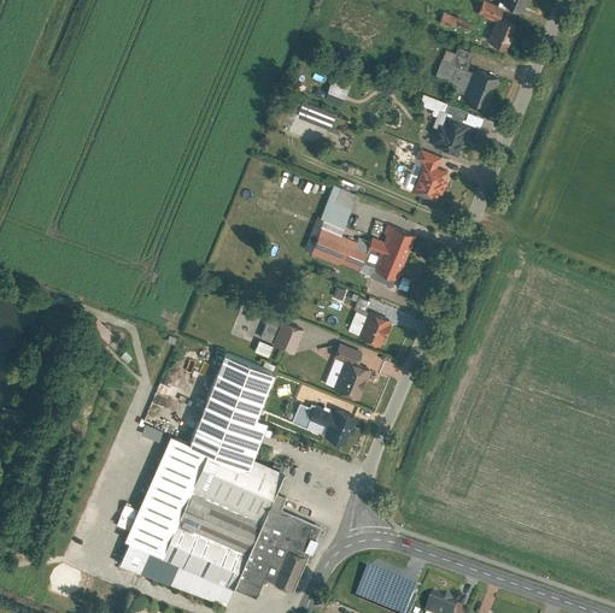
[(525,0),(498,0),(497,5),(520,13),(525,0)]
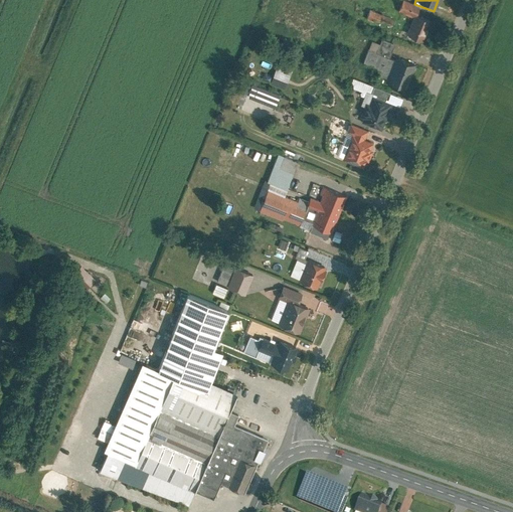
[(398,4),(398,14),(413,13),(413,4),(398,4)]
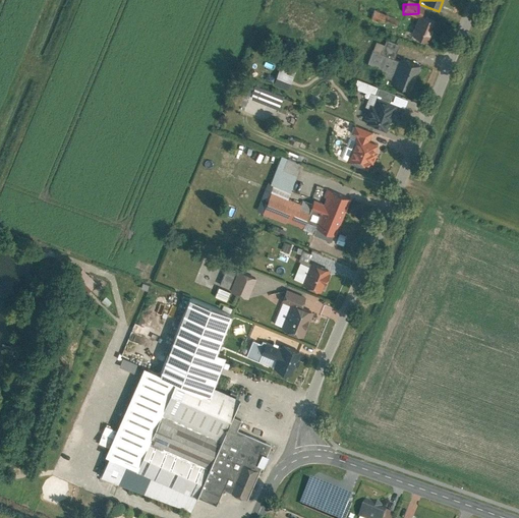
[(439,23),(422,17),(414,38),(430,44),(439,23)]
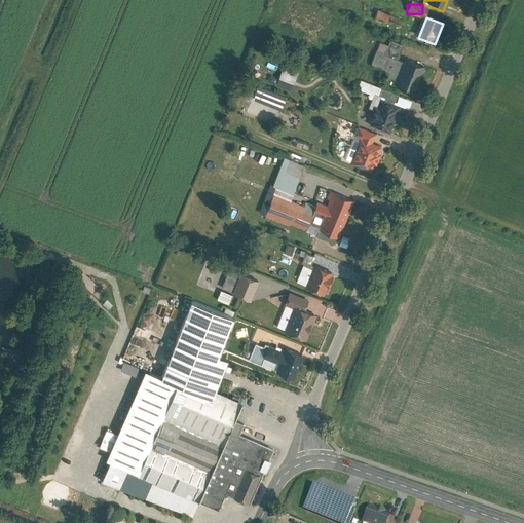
[(401,63),(375,52),(370,66),(385,70),(385,78),(394,81),(401,63)]
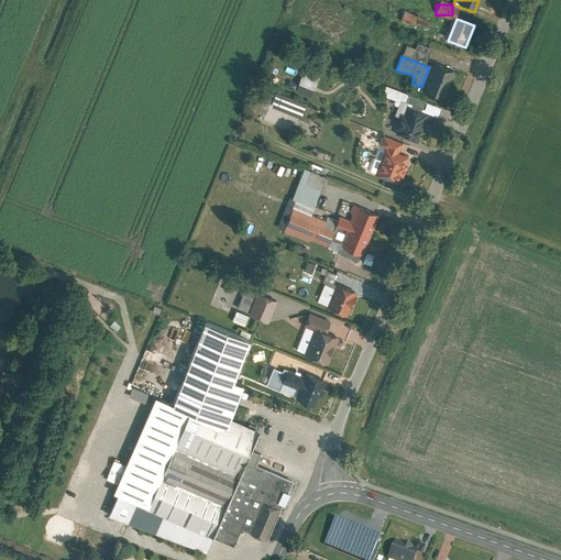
[(452,75),(429,67),(421,87),(420,91),(444,99),(452,75)]
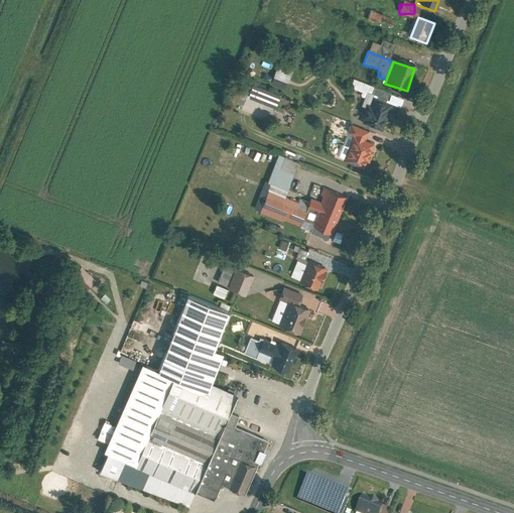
[(277,69),(271,86),(286,91),(290,77),(284,75),(285,72),(277,69)]
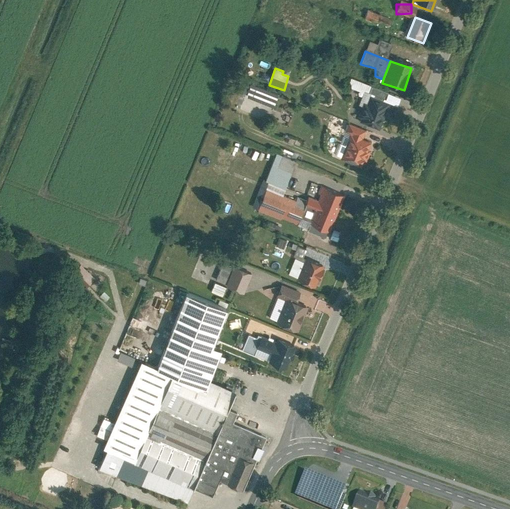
[(278,95),(251,85),(246,98),(273,108),(278,95)]
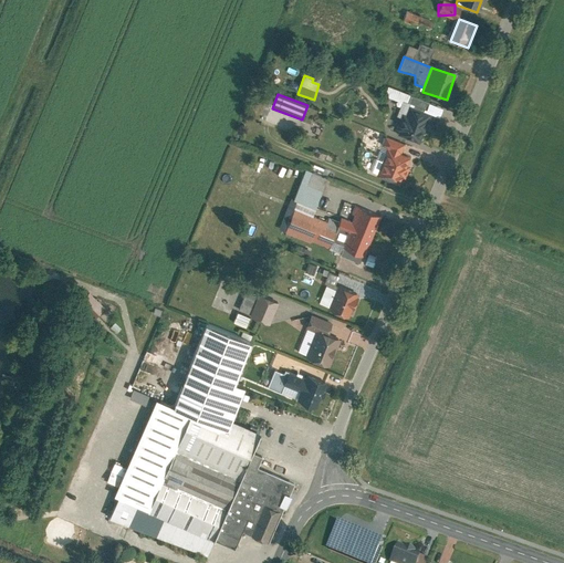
[(430,116),(409,110),(407,117),(404,116),(401,121),(397,118),(393,132),(397,133),(396,137),(419,146),(430,116)]
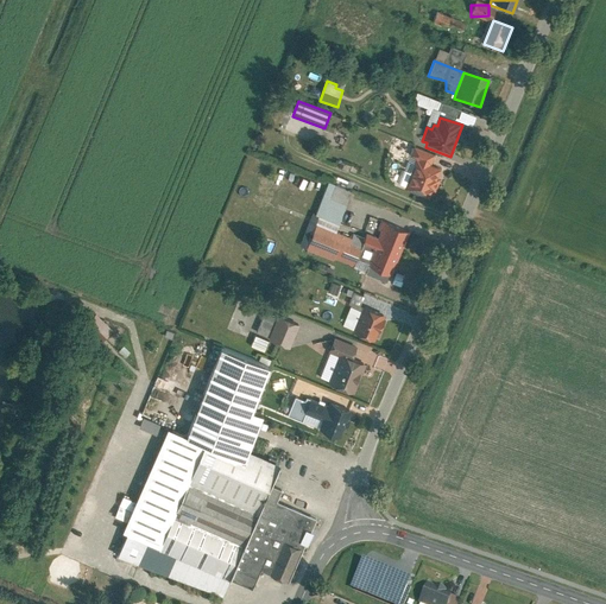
[(435,158),(412,148),(408,159),(414,161),(401,190),(429,202),(442,173),(430,167),(435,158)]
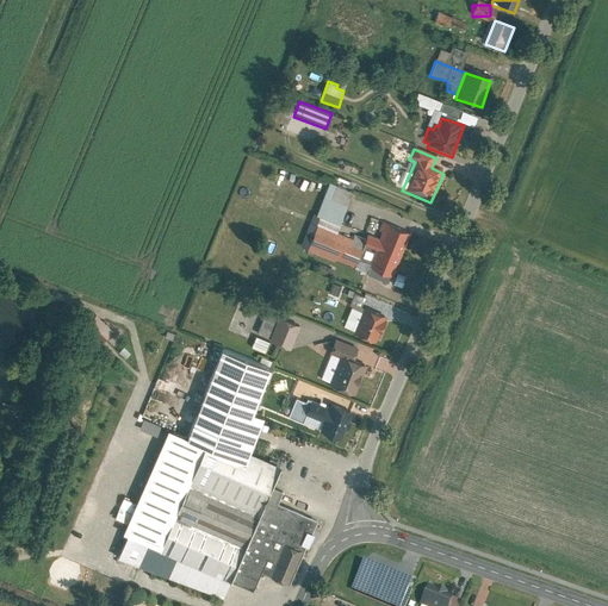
[(351,193),(329,185),(316,218),(337,226),(351,193)]
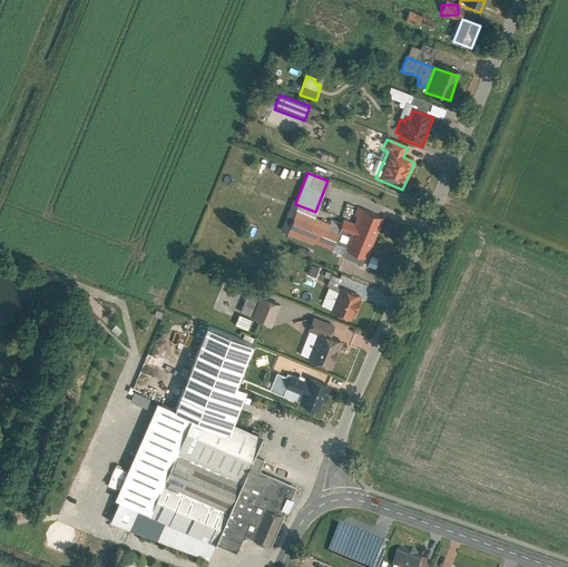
[(382,220),(360,211),(354,225),(342,221),(339,231),(350,234),(343,253),(365,262),(382,220)]
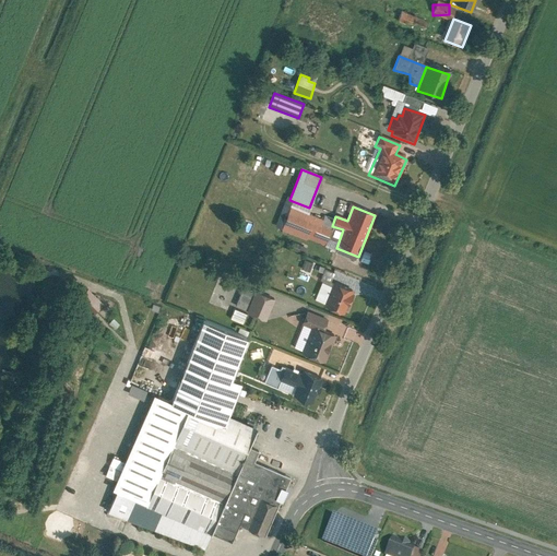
[(331,224),(292,208),(283,231),(321,247),(331,224)]
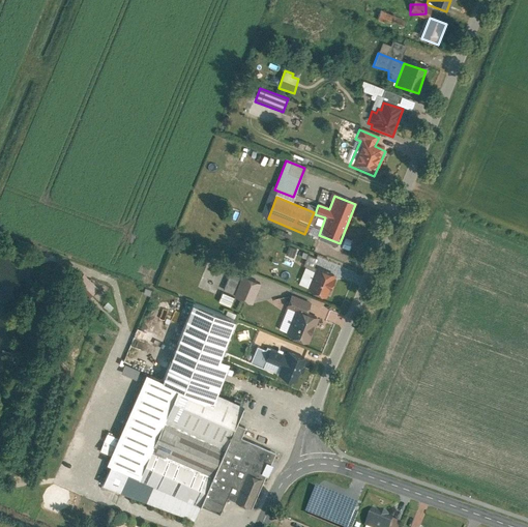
[(334,276),(316,269),(306,291),(325,298),(334,276)]
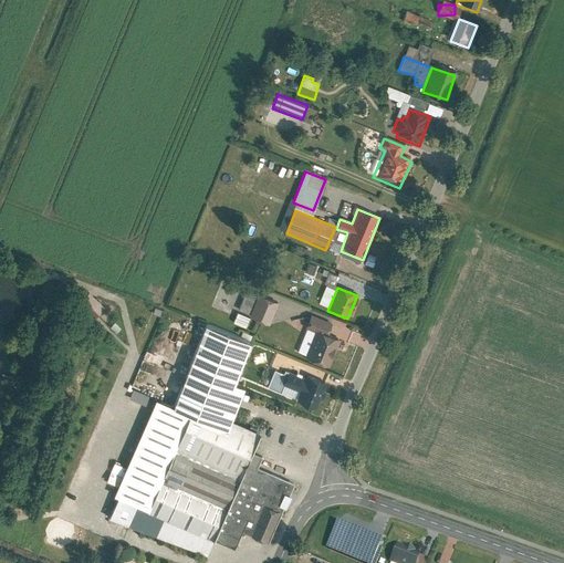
[(96,305),(80,290),(70,300),(86,315),(96,305)]
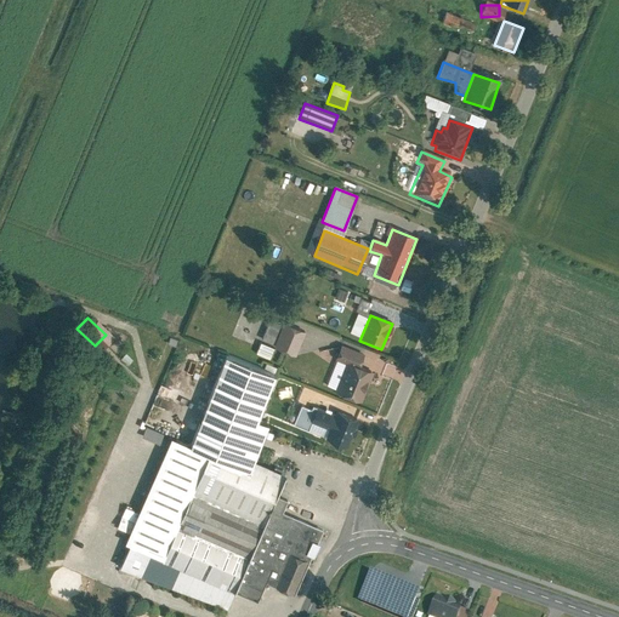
[(304,332),(282,324),(272,348),(295,356),(304,332)]
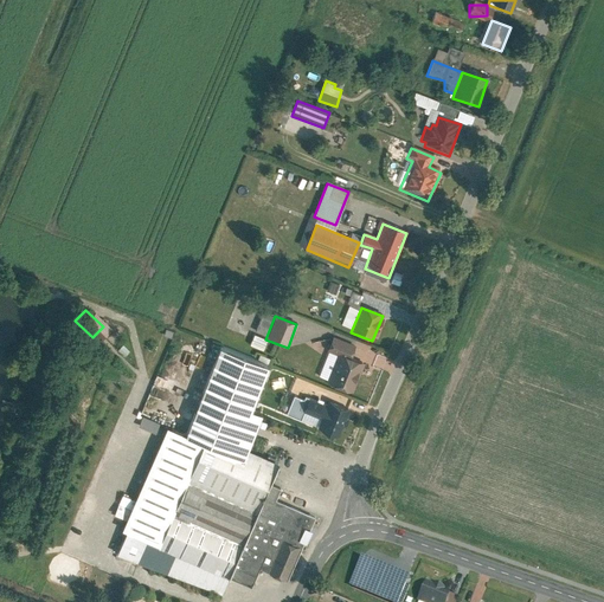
[(254,336),(250,347),(263,353),(268,343),(254,336)]
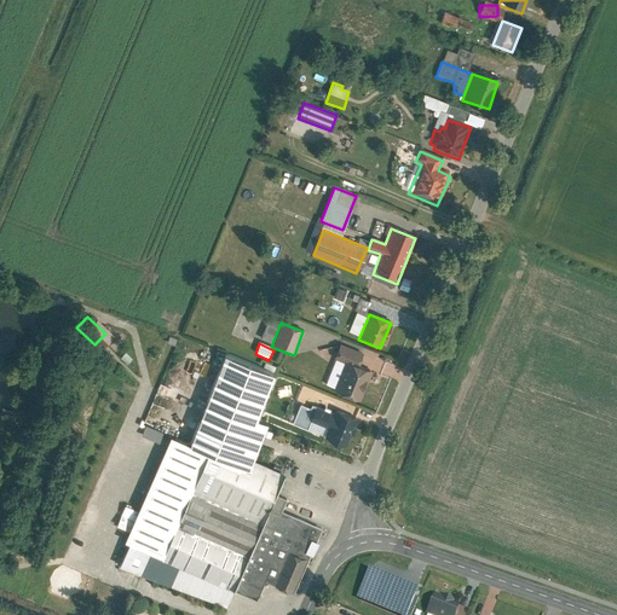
[(362,354),(340,346),(334,360),(344,364),(356,369),(362,354)]
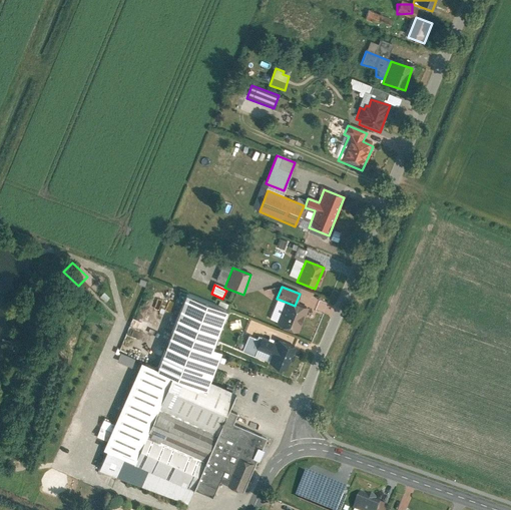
[(221,308),(179,290),(148,361),(132,354),(84,466),(179,506),(186,487),(221,407),(228,391),(202,380),(214,350),(205,346),(221,308)]
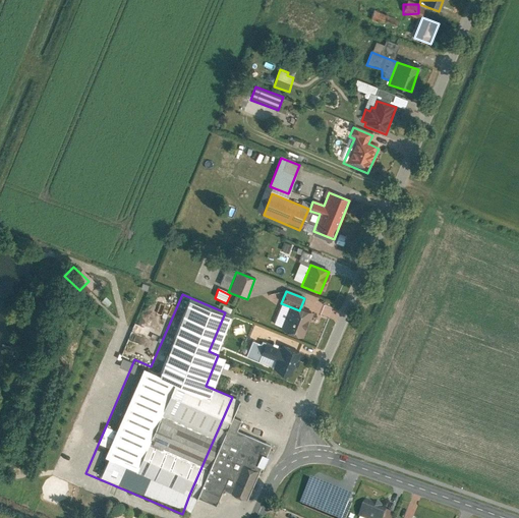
[(299,310),(289,306),(280,331),(301,339),(310,314),(299,310)]
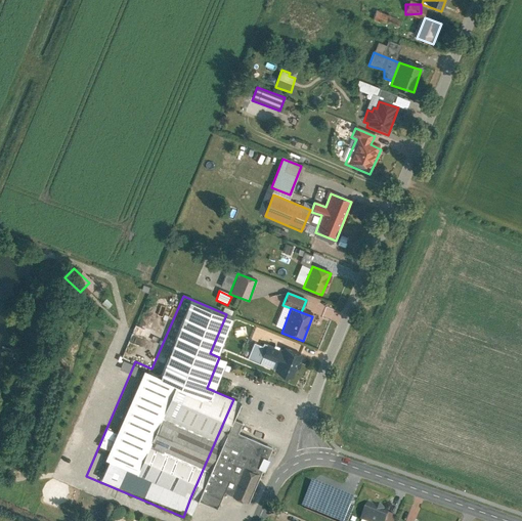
[(304,356),(266,342),(257,364),(295,379),(304,356)]
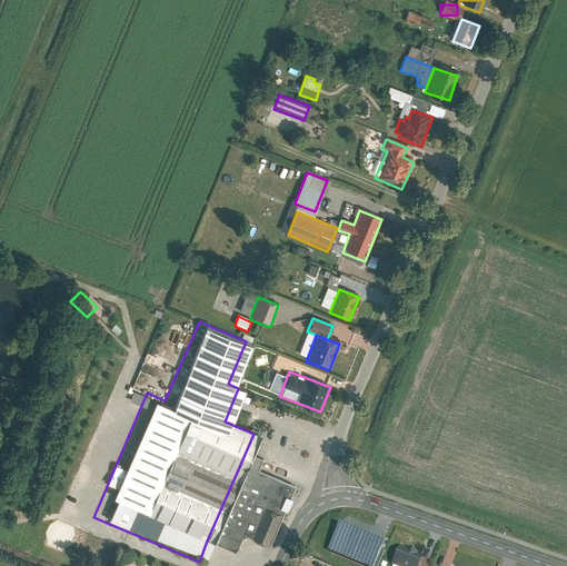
[(258,457),(246,452),(207,540),(230,550),(238,534),(262,545),(289,485),(252,468),(258,457)]
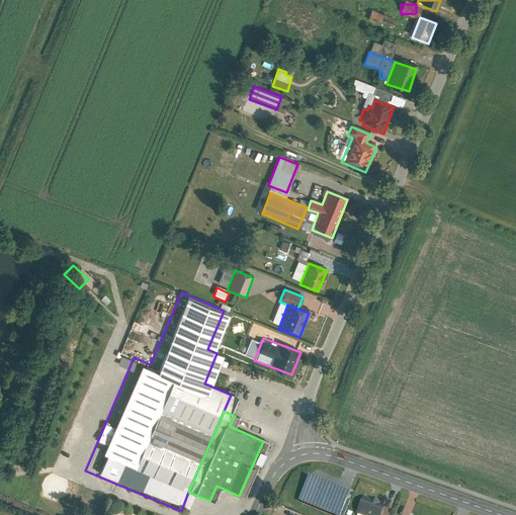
[(305,481),(294,505),(319,514),(345,514),(349,505),(345,503),(347,498),(305,481)]
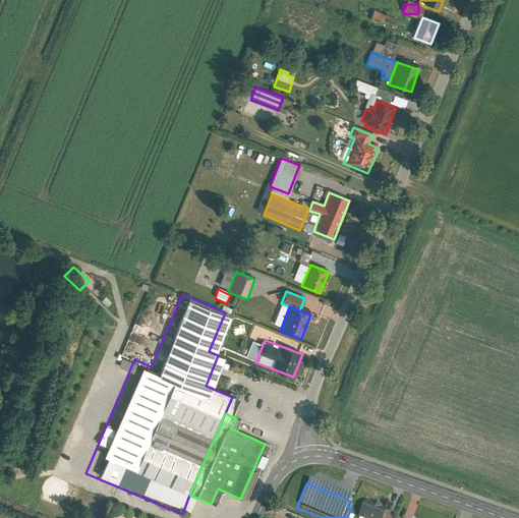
[(388,512),(367,503),(361,517),(396,517),(387,513),(388,512)]
